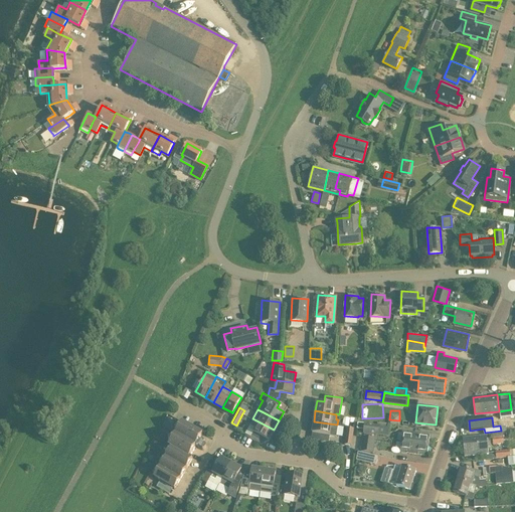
[(262,443),(265,437),(269,439),(274,430),(252,418),(250,422),(256,425),(253,431),(250,437),(262,443)]
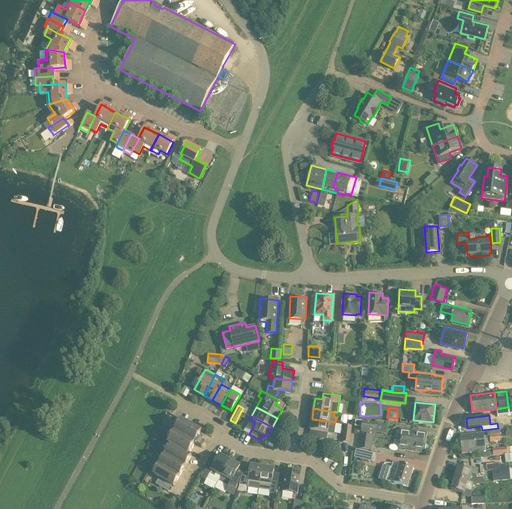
[(204,440),(203,440),(198,436),(201,430),(181,418),(174,429),(168,440),(171,442),(188,452),(195,441),(200,445),(201,445),(202,445),(204,444),(205,443),(205,441),(204,440)]
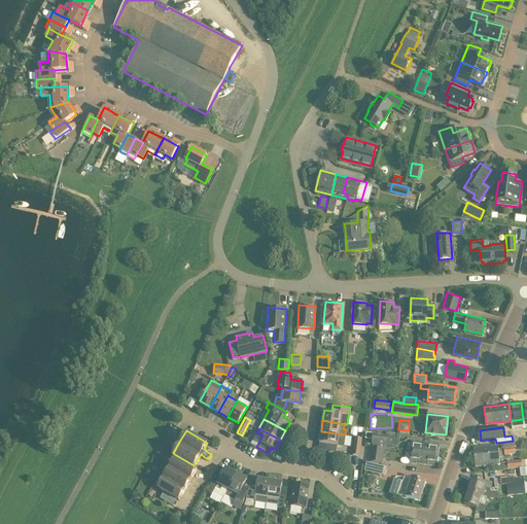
[(372,442),(388,444),(389,433),(366,430),(365,437),(372,438),(372,442)]
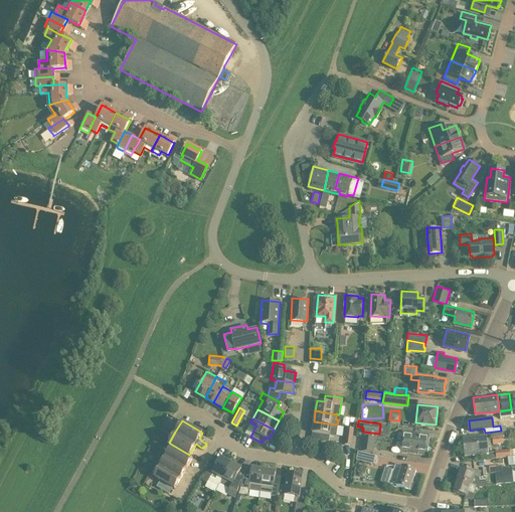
[(317,438),(329,440),(330,434),(336,435),(337,424),(314,421),(312,432),(318,433),(317,438)]
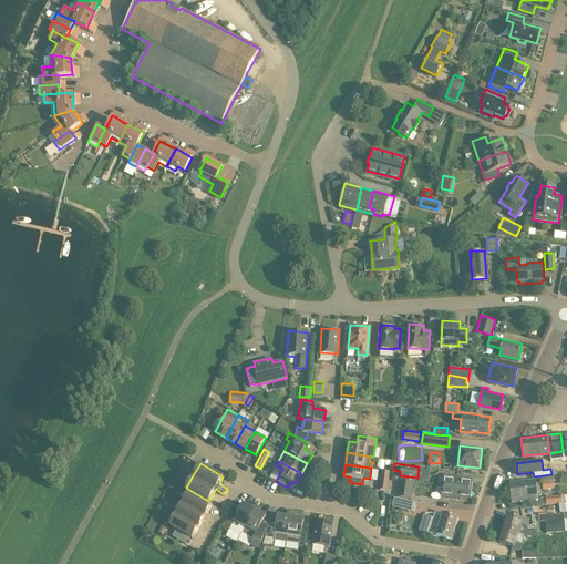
[(388,489),(389,470),(382,469),(380,488),(388,489)]
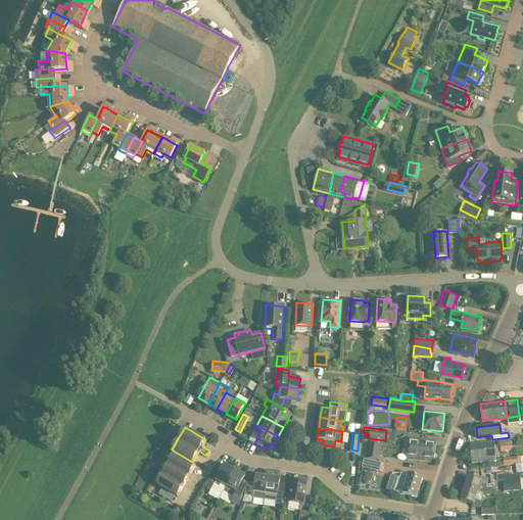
[(408,446),(435,451),(436,439),(409,436),(408,446)]
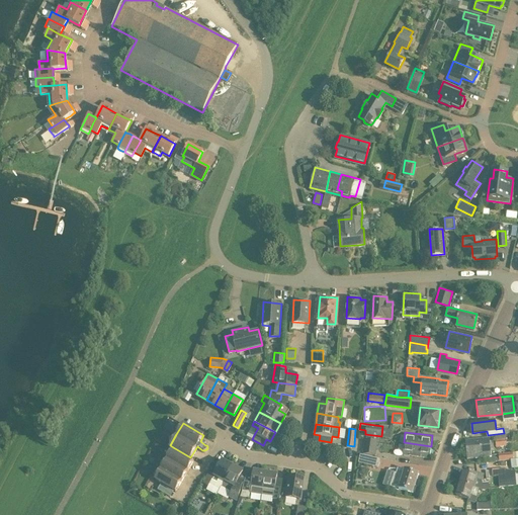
[(496,445),(506,443),(505,435),(512,434),(512,433),(495,434),(496,445)]
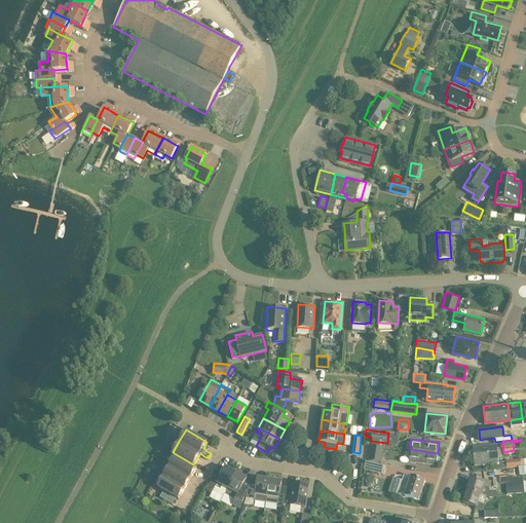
[(474,464),(499,461),(497,443),(472,446),(474,464)]
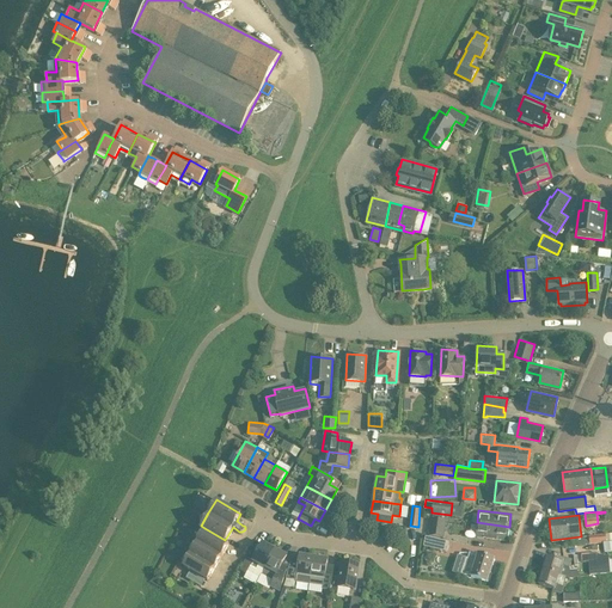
[(430,516),(428,533),(444,535),(446,517),(430,516)]
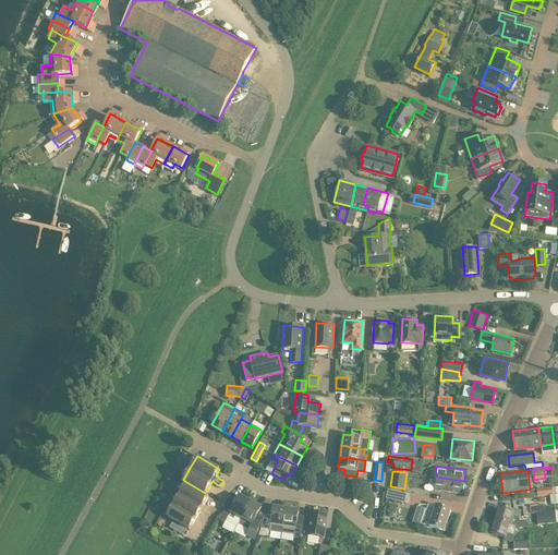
[(165,482),(172,486),(177,479),(169,474),(165,482)]
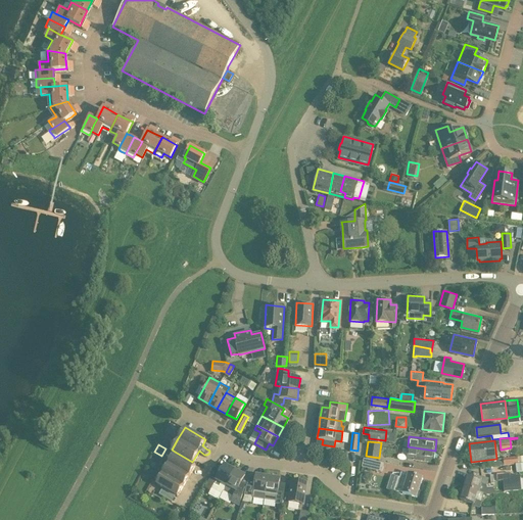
[(435,451),(408,446),(407,458),(434,461),(435,451)]
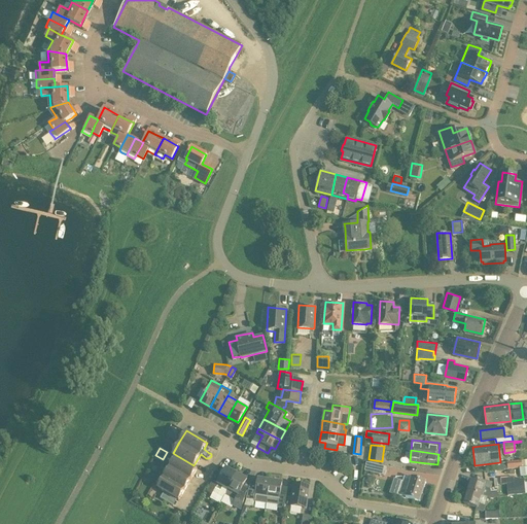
[(170,465),(190,478),(197,467),(194,465),(176,455),(170,465)]
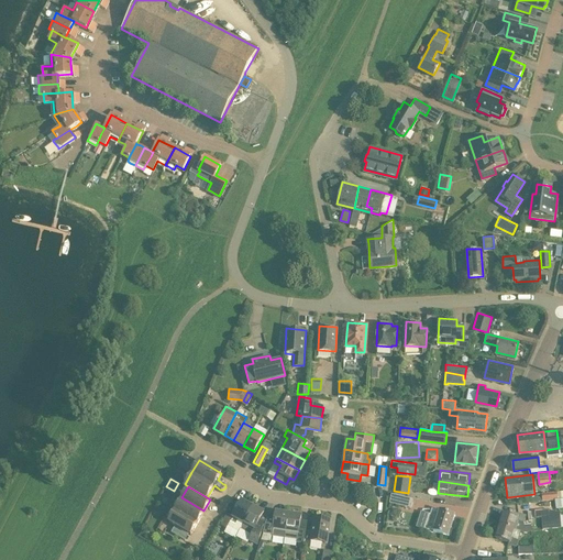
[(556,490),(541,491),(542,500),(554,498),(558,497),(556,490)]
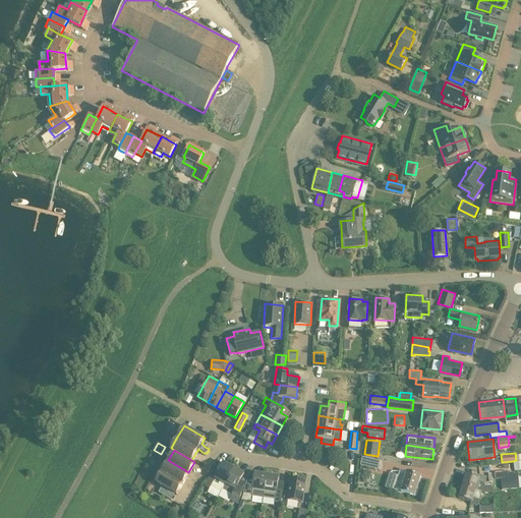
[(383,460),(362,455),(360,463),(381,468),(383,460)]
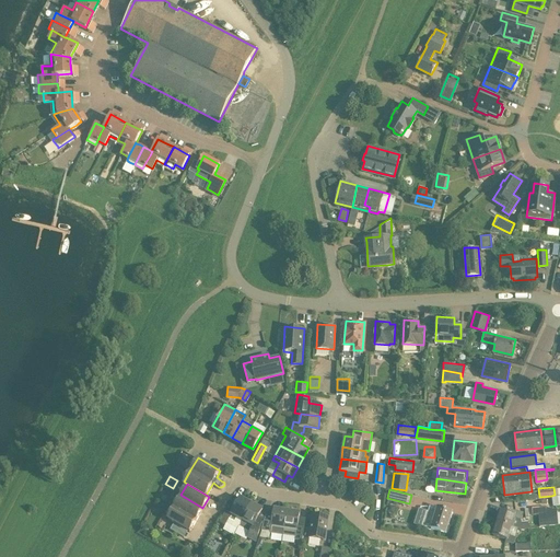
[(174,506),(196,519),(202,508),(181,495),(174,506)]
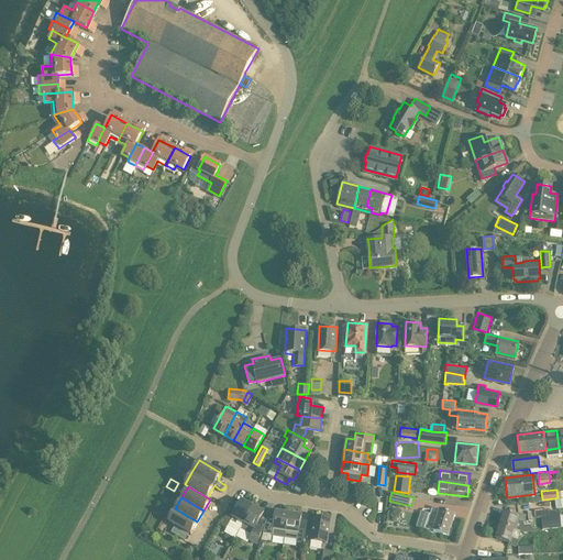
[(241,498),(234,511),(229,507),(220,523),(227,526),(228,524),(239,530),(240,527),(243,522),(253,504),(241,498)]
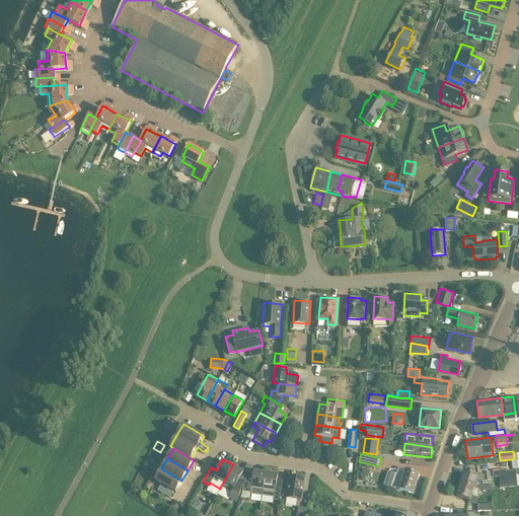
[(243,470),(233,464),(221,486),(231,491),(228,496),(237,501),(242,485),(244,482),(239,478),(243,470)]
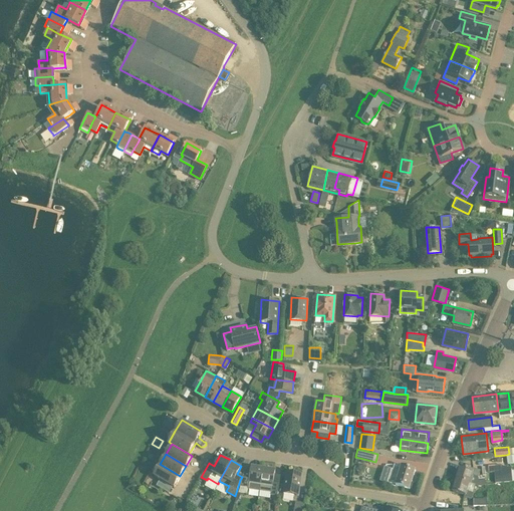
[(410,487),(415,469),(395,462),(388,482),(392,483),(392,482),(410,487)]
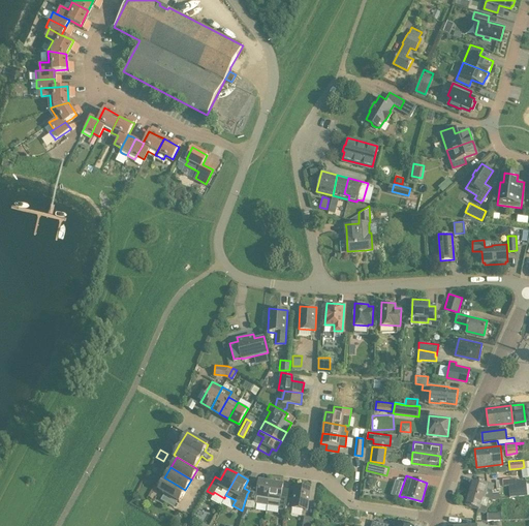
[(185,490),(164,477),(158,488),(164,492),(168,494),(179,500),(185,490)]
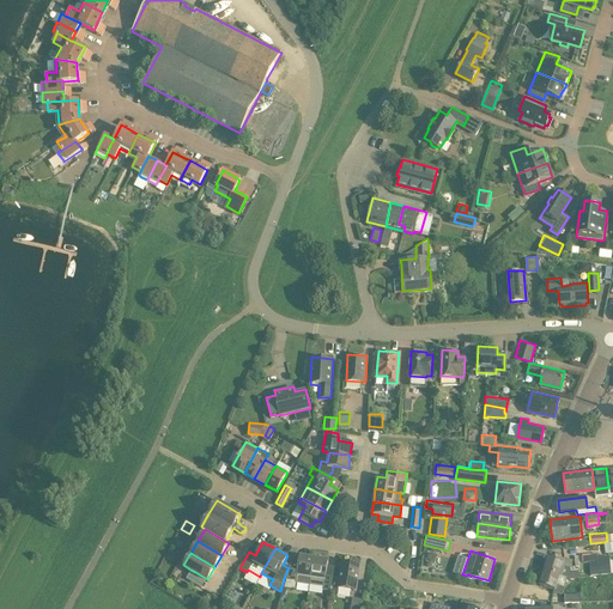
[(309,583),(314,556),(301,554),(299,561),(292,560),(286,578),(309,583)]
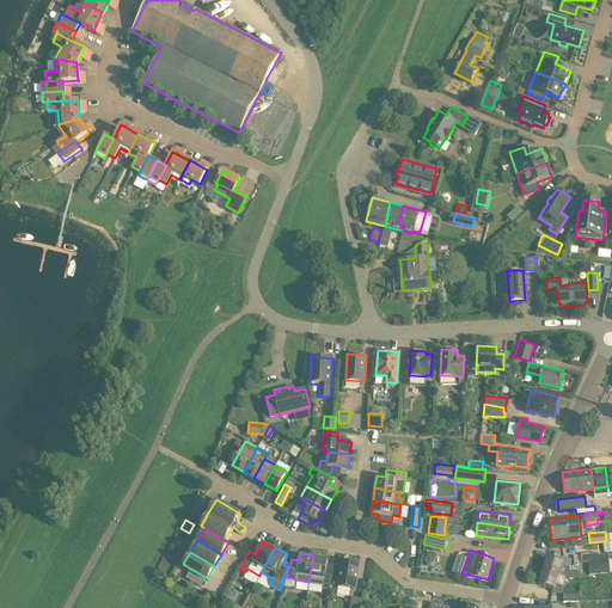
[(543,567),(558,572),(562,563),(569,565),(571,557),(563,554),(562,557),(548,553),(543,567)]
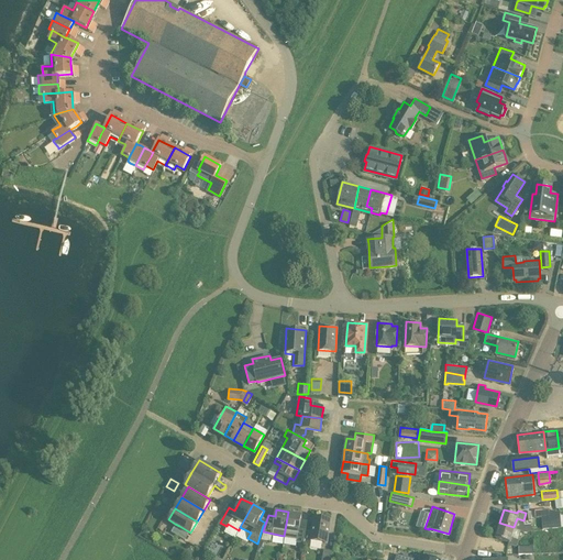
[(559,509),(547,511),(547,513),(549,526),(561,525),(559,509)]
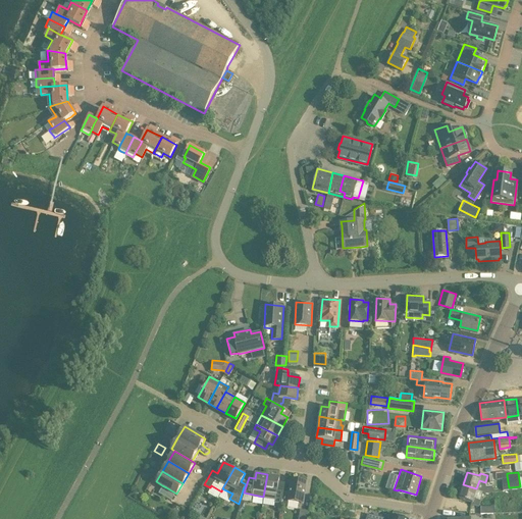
[(279,476),(267,474),(263,497),(275,498),(274,501),(281,502),(283,487),(277,486),(279,476)]
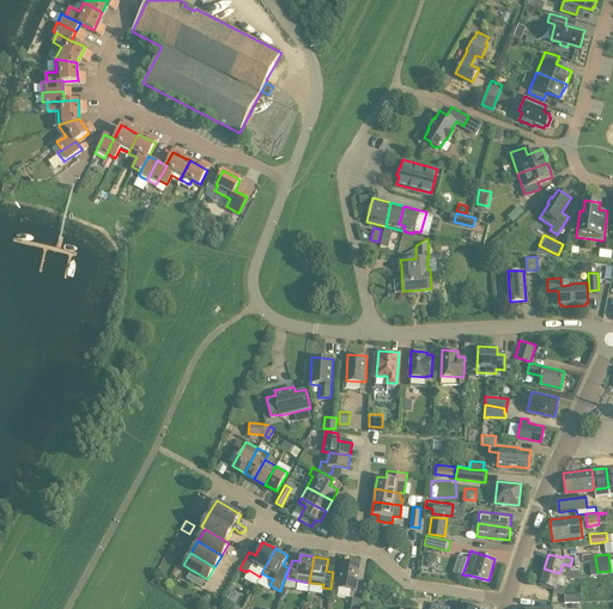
[(356,589),(359,564),(341,561),(338,586),(356,589)]
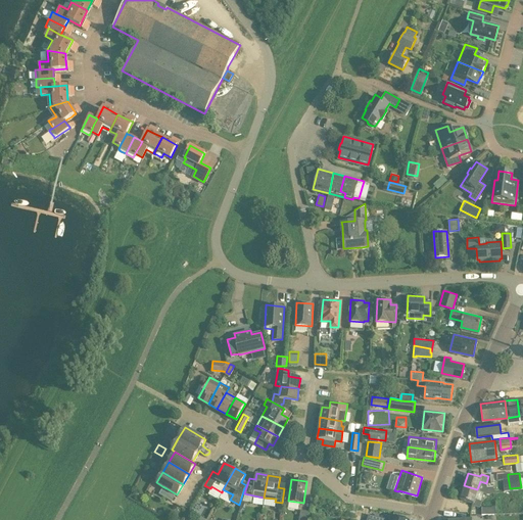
[(477,489),(464,485),(460,499),(472,503),(472,504),(480,506),(482,500),(475,498),(477,489)]
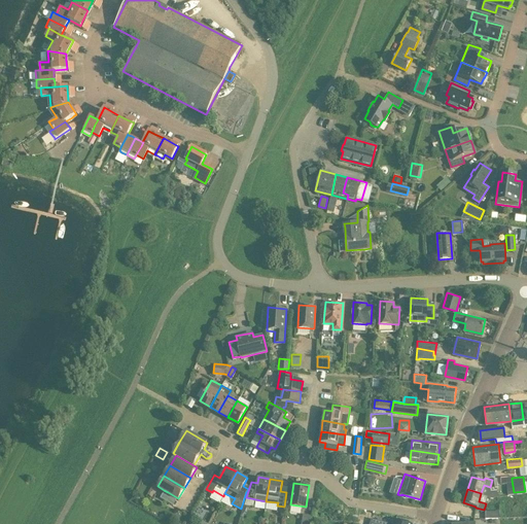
[(358,519),(359,511),(340,508),(339,516),(358,519)]
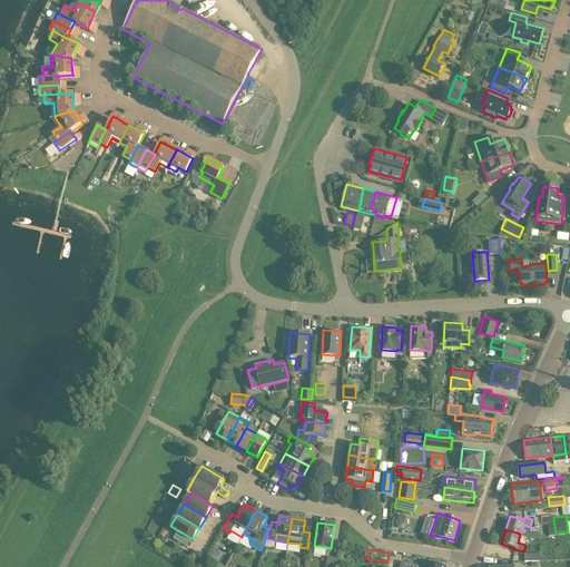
[(334,566),(336,556),(327,555),(325,566),(334,566)]
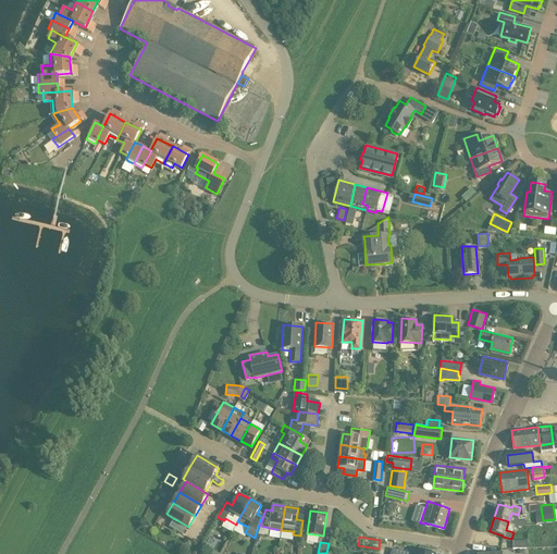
[(330,553),(339,553),(342,544),(331,543),(330,553)]
